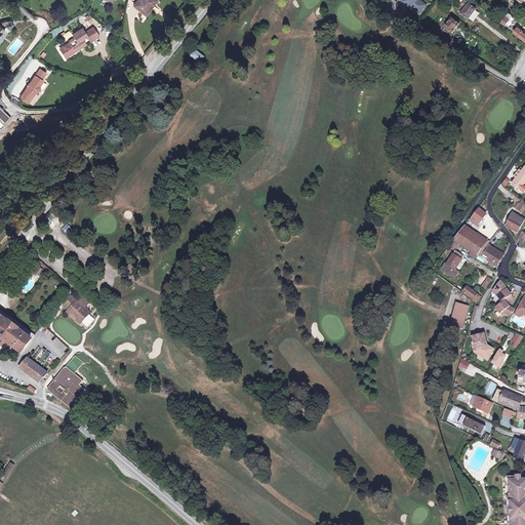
[(145,12),(153,0),(135,0),(133,3),(145,12)]
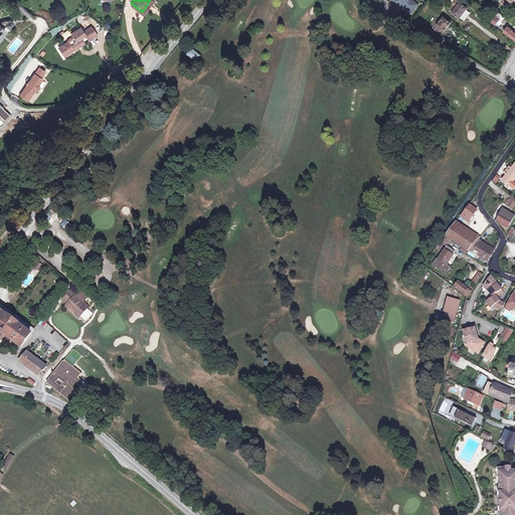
[(413,13),(419,5),(412,0),(398,0),(397,2),(405,8),(405,7),(413,13)]
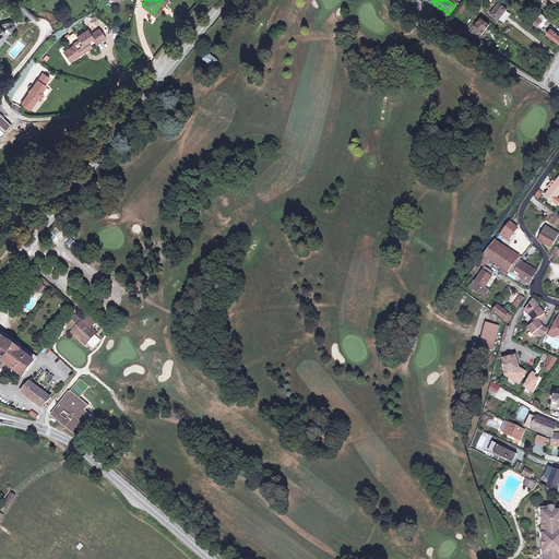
[(502,4),(504,1),(502,0),(495,0),(492,3),(494,4),(498,8),(492,14),(500,20),(508,10),(502,4)]
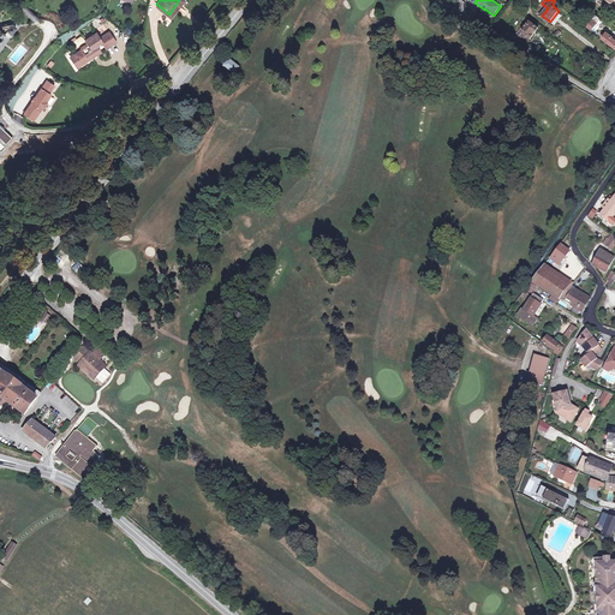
[(614,0),(599,0),(598,3),(614,13),(614,12),(614,0)]
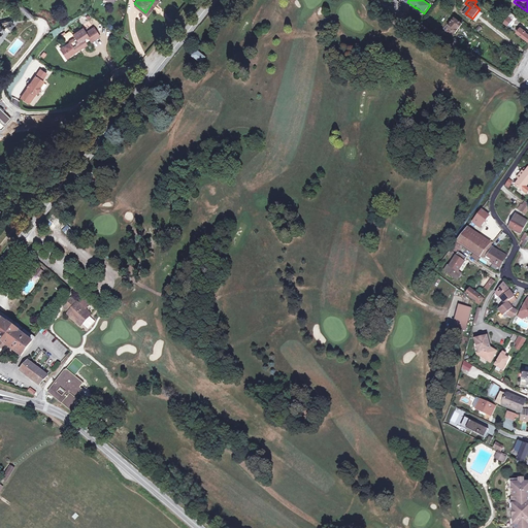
[(31,12),(21,2),(18,5),(28,17),(31,12)]
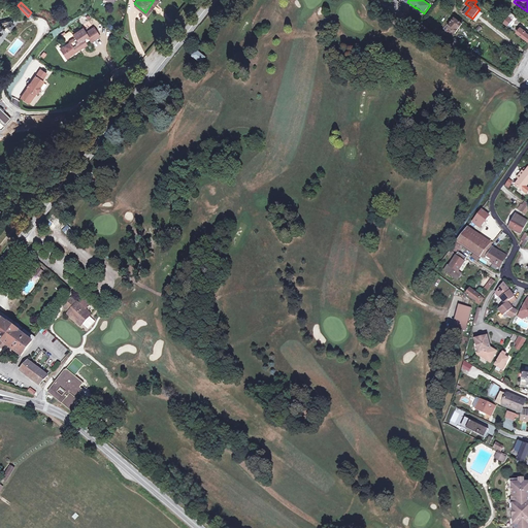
[(461,10),(465,13),(470,7),(466,4),(461,10)]
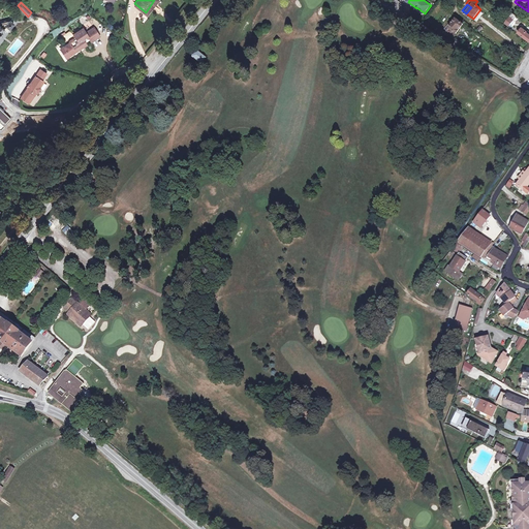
[(514,13),(506,24),(509,27),(515,21),(517,23),(520,18),(514,13)]
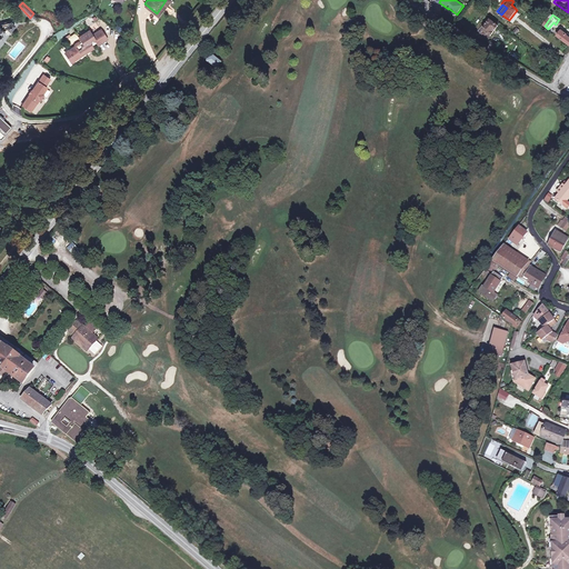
[(9,29),(13,23),(9,19),(1,21),(0,22),(0,32),(6,26),(9,29)]
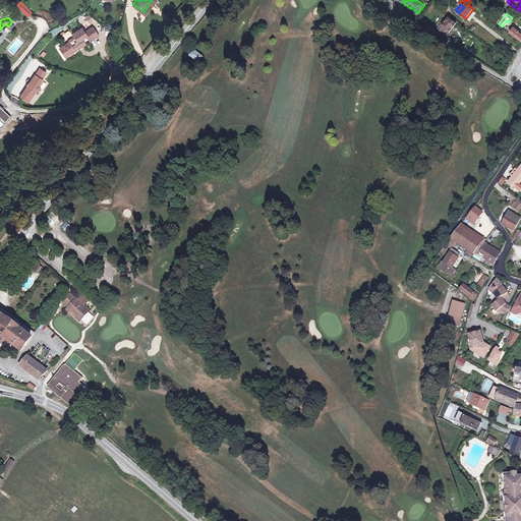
[(445,24),(443,26),(449,32),(450,33),(456,23),(449,18),(447,21),(445,19),(443,22),(445,24)]
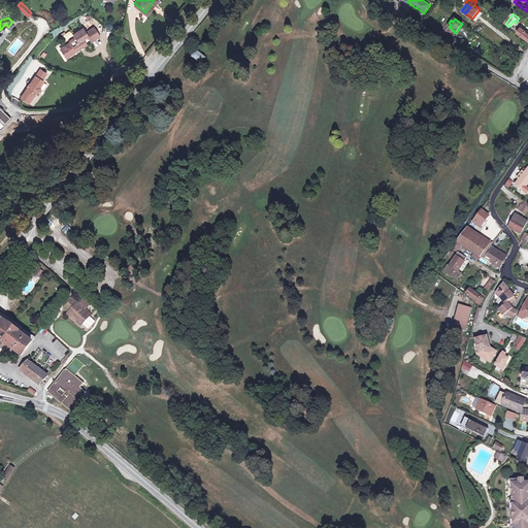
[(87,39),(86,37),(90,34),(89,33),(97,28),(95,25),(87,30),(84,26),(74,32),(77,36),(75,37),(74,36),(70,38),(71,40),(65,44),(71,53),(81,46),(79,44),(87,39)]
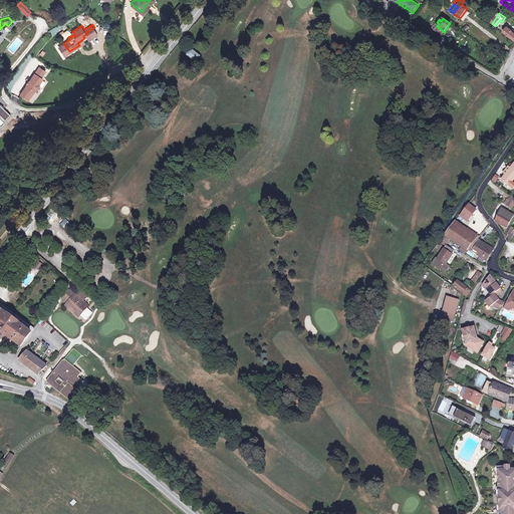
[(86,32),(87,33),(90,37),(98,32),(94,27),(86,32)]
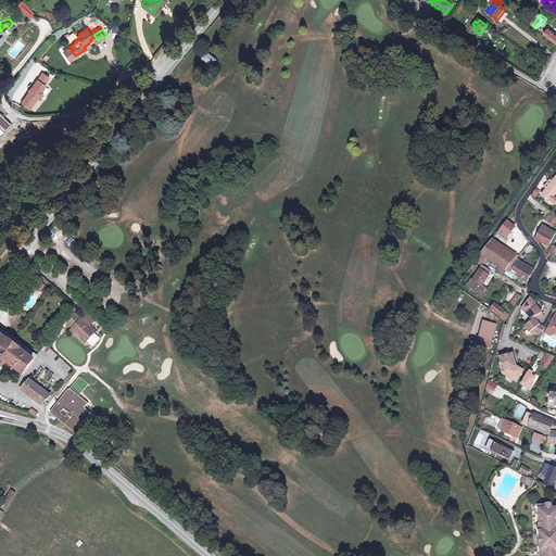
[(550,30),(545,36),(555,43),(555,35),(554,34),(555,34),(550,30)]
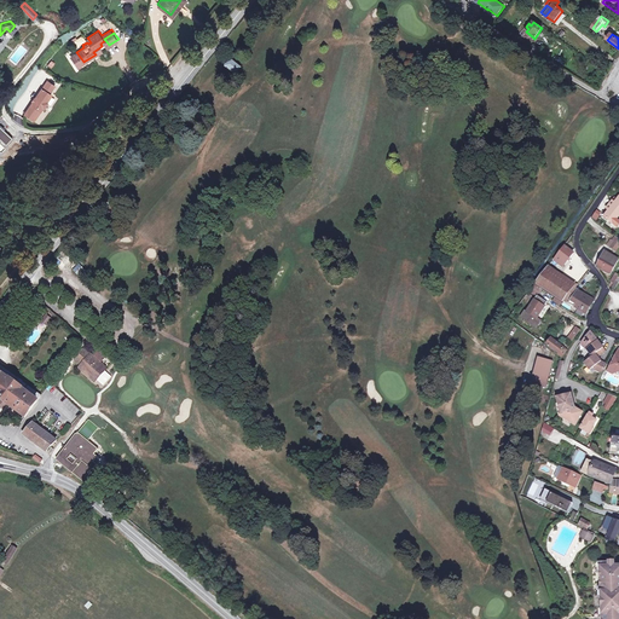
[(84,62),(76,52),(73,55),(79,64),(84,62)]
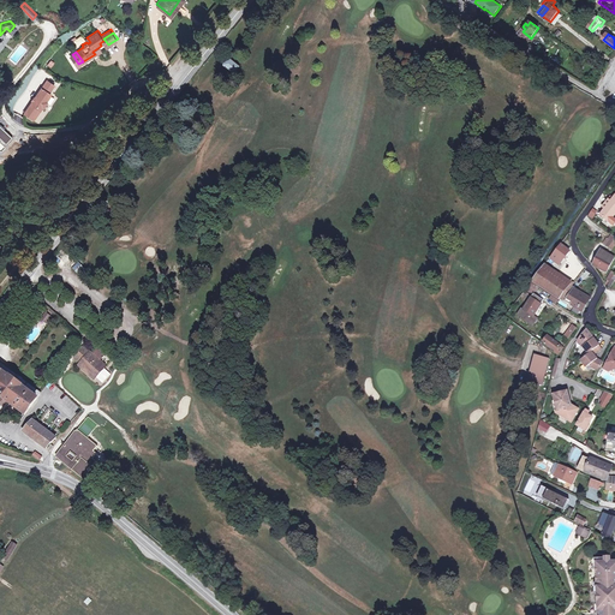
[(225,63),(233,70),(238,65),(228,58),(225,63)]
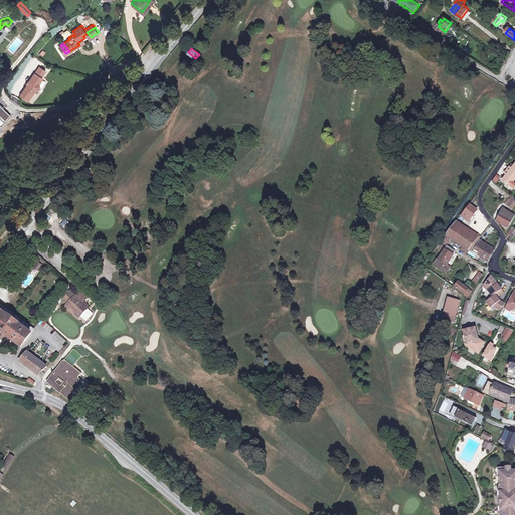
[(20,94),(26,97),(28,97),(30,94),(31,94),(35,88),(36,88),(39,84),(38,83),(43,77),(41,76),(44,72),(38,68),(37,68),(35,72),(33,75),(32,75),(29,79),(29,80),(30,80),(28,82),(27,82),(20,94)]
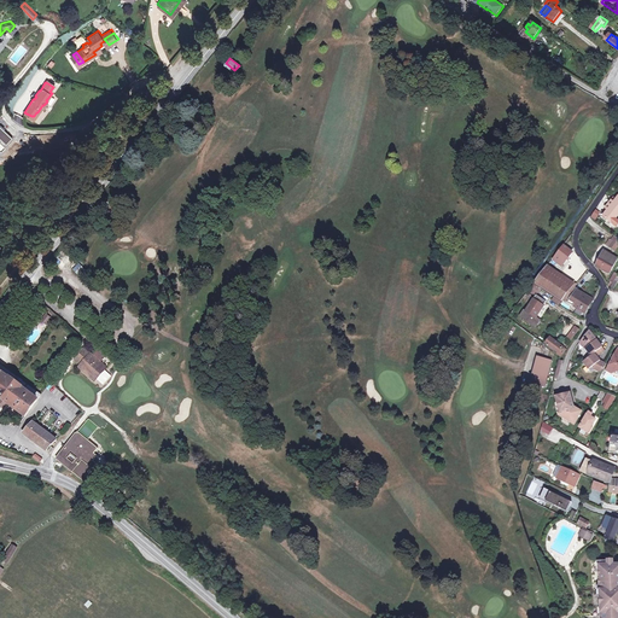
[(608,211),(604,217),(613,225),(617,217),(617,211),(610,205),(606,209),(608,211)]
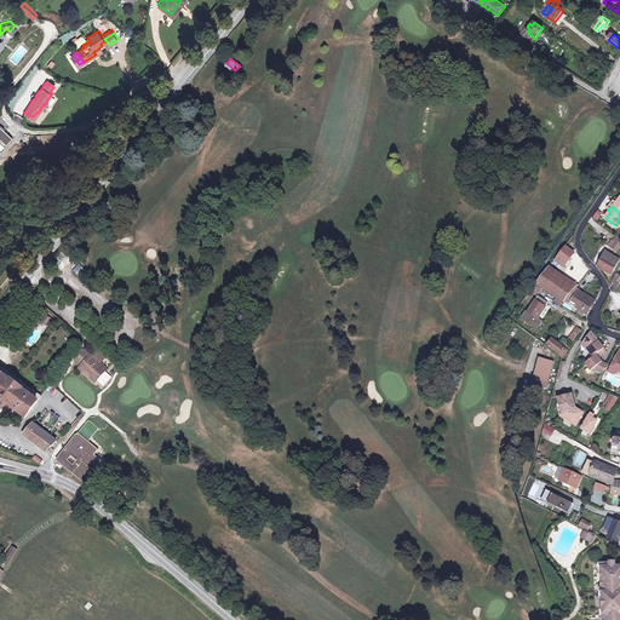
[(597,210),(592,218),(597,222),(602,213),(597,210)]
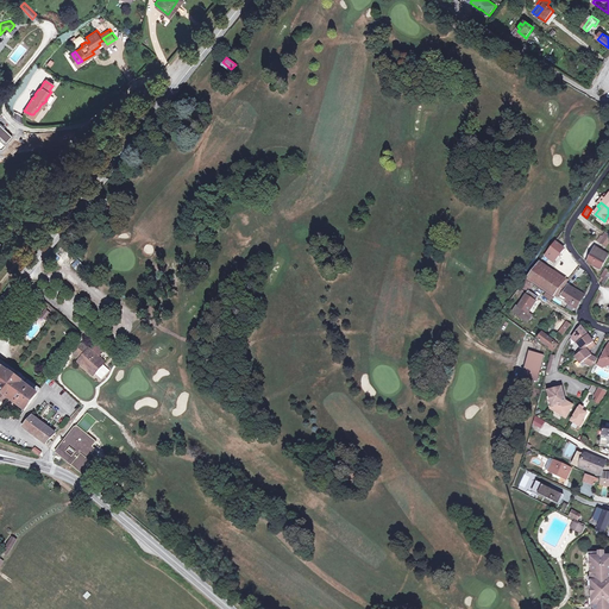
[(604,238),(601,234),(596,240),(607,248),(608,242),(608,234),(607,233),(604,238)]
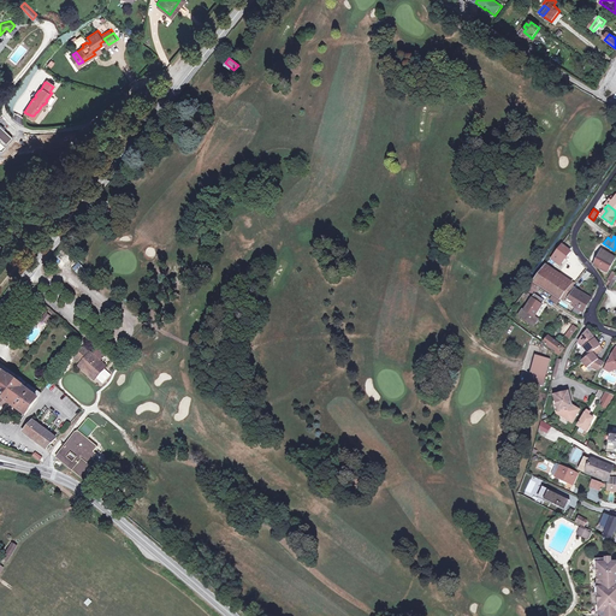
[(570,252),(561,243),(551,256),(561,264),(570,252)]
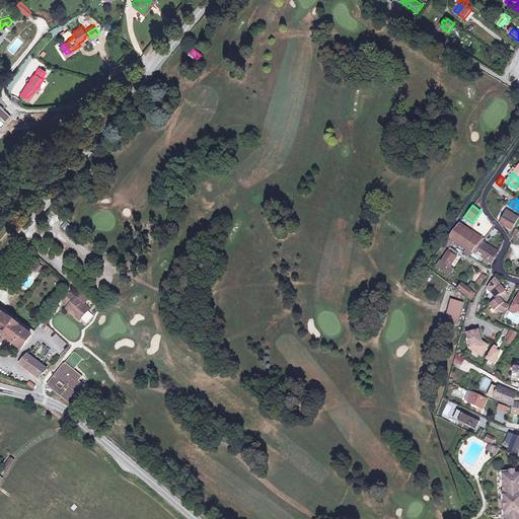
[(51,211),(43,219),(51,226),(59,217),(51,211)]
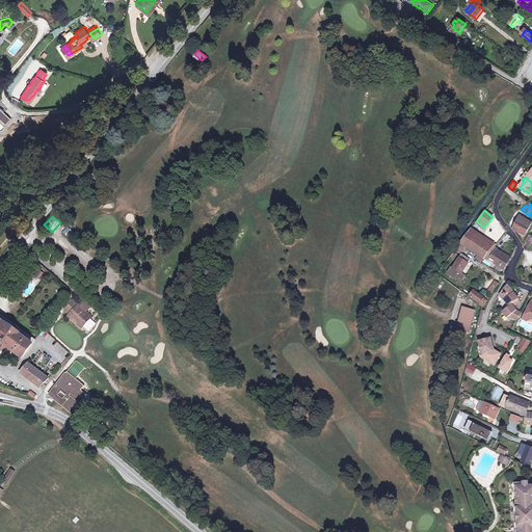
[(516,219),(511,228),(525,235),(531,222),(521,216),(517,220),(516,219)]
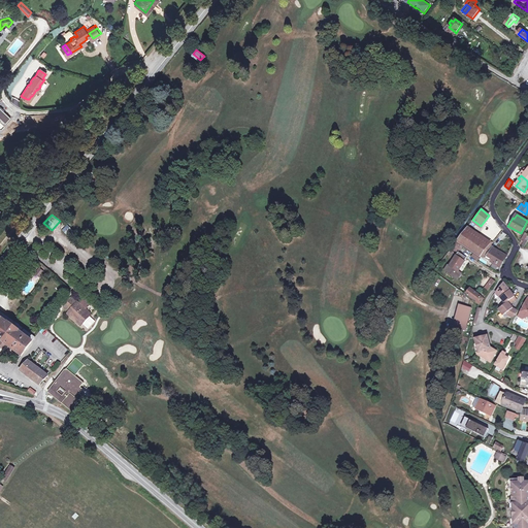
[(67,224),(61,229),(66,234),(72,229),(67,224)]
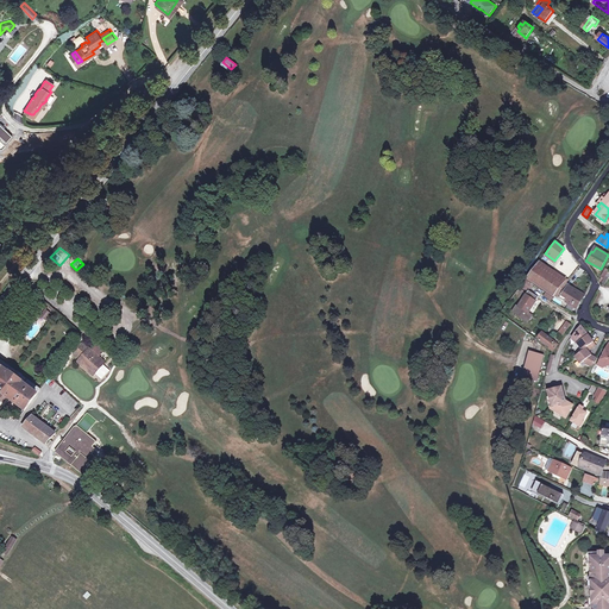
[(537,264),(526,278),(553,296),(554,295),(564,283),(537,264)]
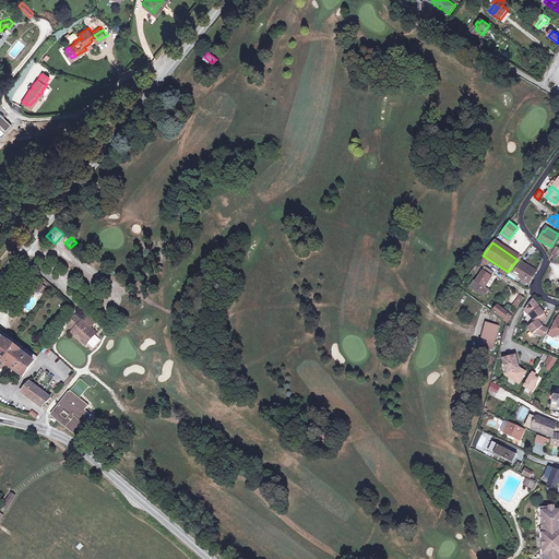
[(488,261),(482,257),(478,262),(485,268),(488,261)]
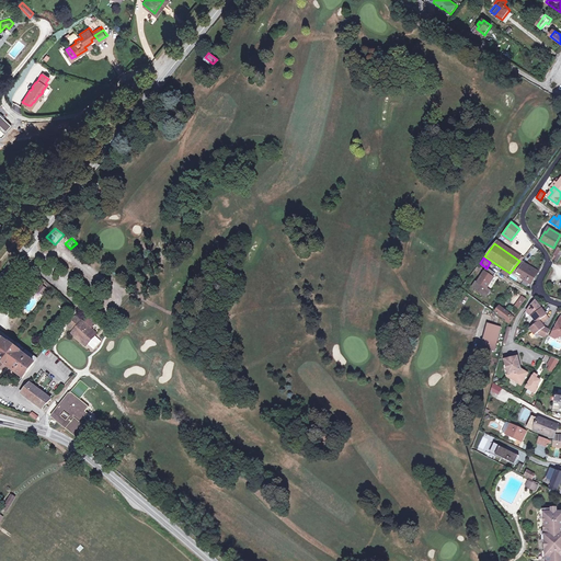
[(519,260),(519,261),(511,272),(515,275),(524,263),(519,260)]
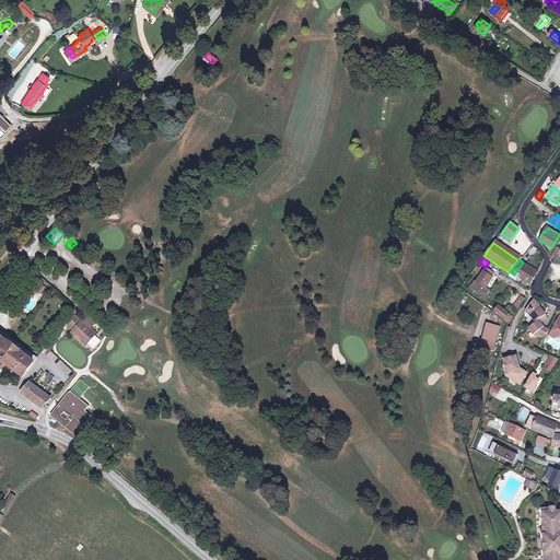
[(514,275),(529,283),(536,272),(527,267),(528,266),(523,263),(514,275)]
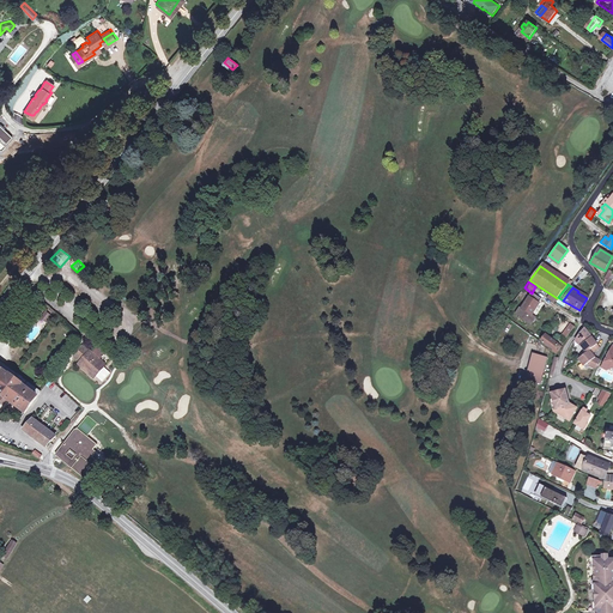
[(541,299),(532,293),(528,297),(538,303),(541,299)]
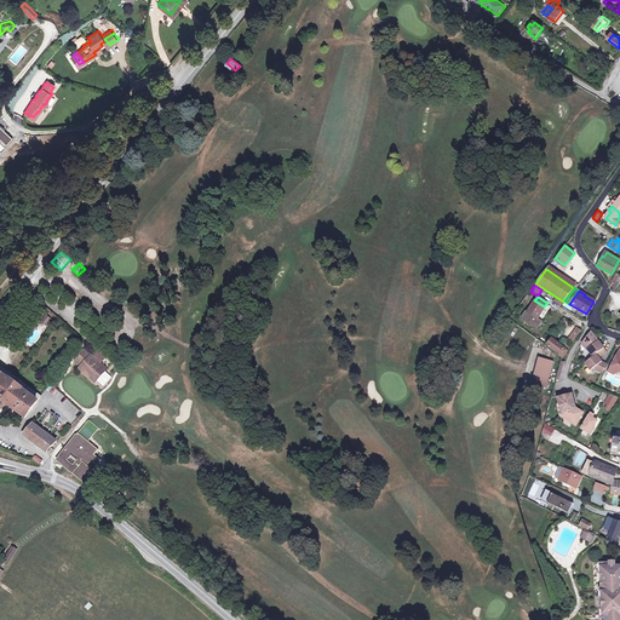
[(544,306),(534,300),(533,303),(527,311),(526,310),(521,317),(537,328),(540,322),(537,319),(541,311),(544,306)]
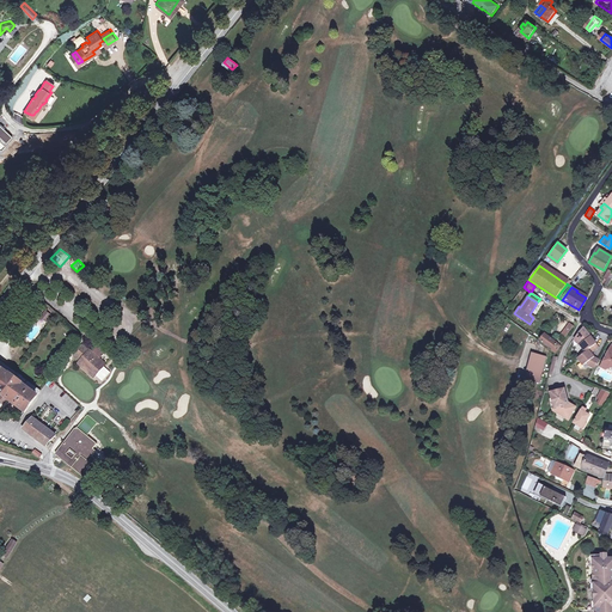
[(48,322),(53,316),(46,311),(42,317),(48,322)]
